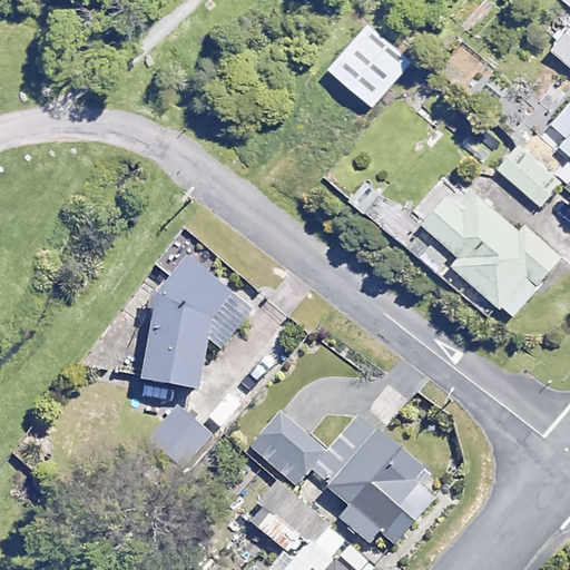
[(569,17),(546,47),(569,68),(569,17)]
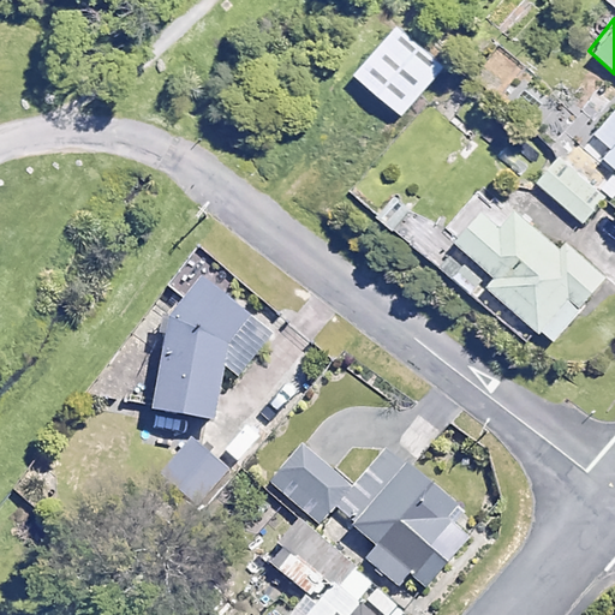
[(443,67),(394,25),(352,76),(401,117),(443,67)]
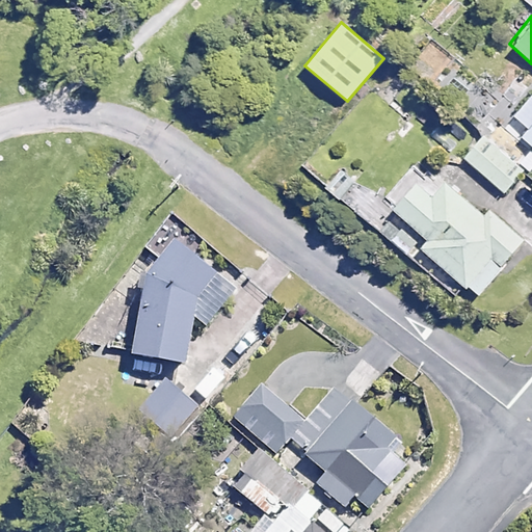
[(531,125),(521,139),(531,148),(531,125)]
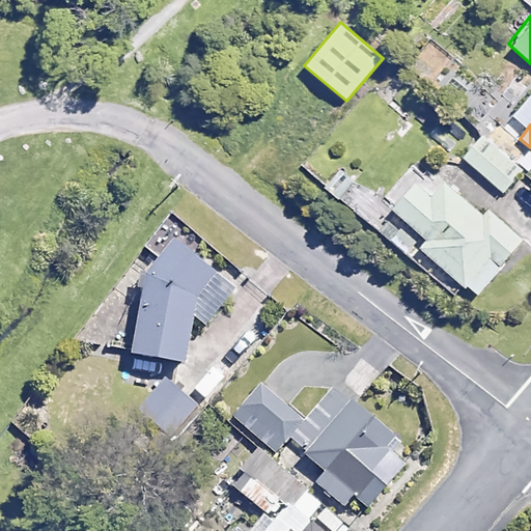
[(483,134),(463,156),(503,194),(524,172),(483,134)]
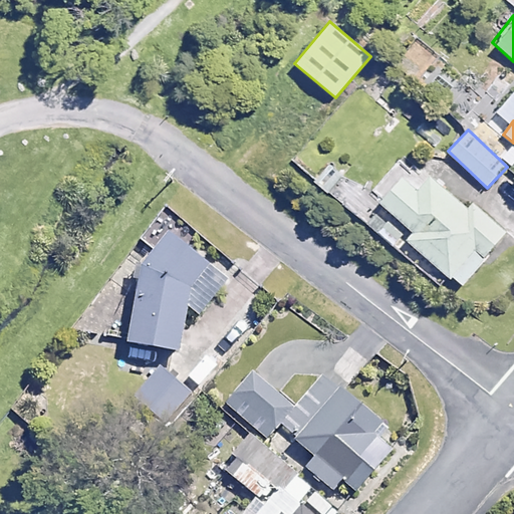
[(313,181),(392,245),(440,283),(448,274),(461,285),(505,230),(471,203),(468,207),(408,159),(377,197),(331,160),(313,181)]
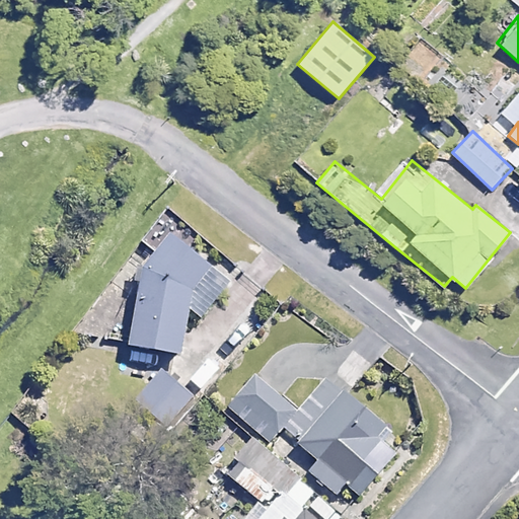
[(127,345),(179,355),(187,312),(199,317),(226,285),(166,236),(140,275),(127,345)]
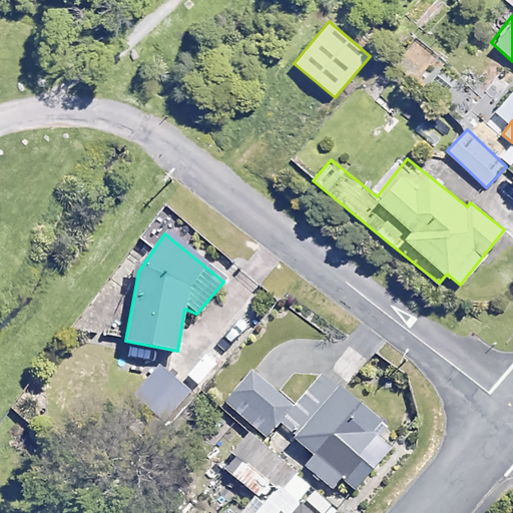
[(189,392),(158,367),(132,400),(163,425),(189,392)]
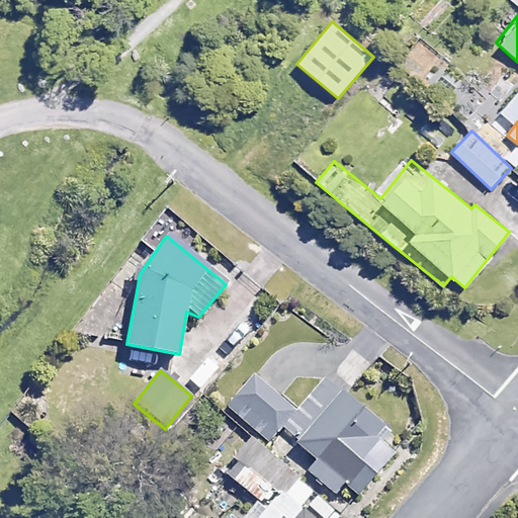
[(254,374),(228,406),(271,441),(282,428),(319,457),(308,469),(336,492),(345,481),(359,493),(392,453),(373,438),(382,427),(328,382),(301,414),(254,374)]
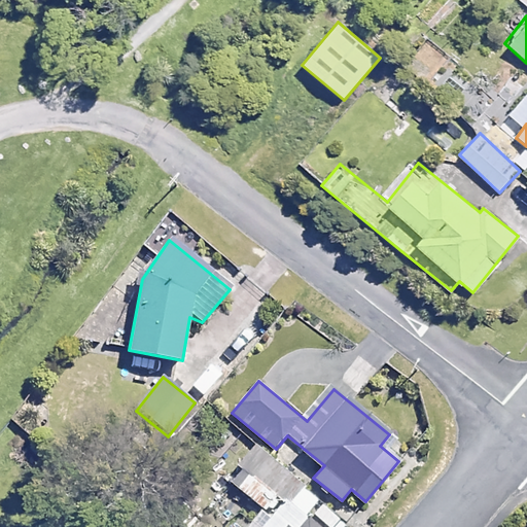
[(319,500),(301,485),(262,526),(344,526),(345,526),(317,502),(319,500)]
